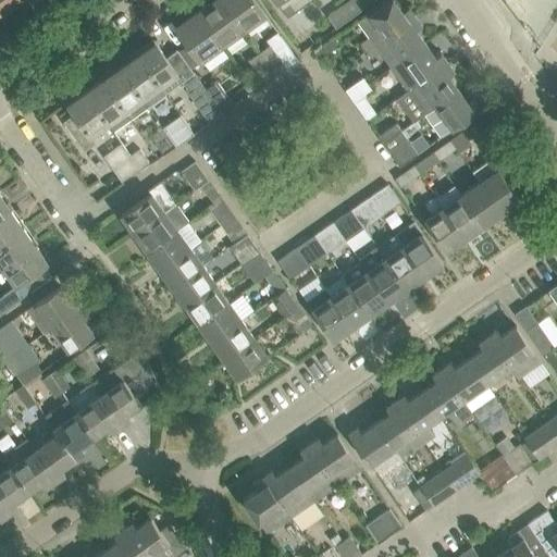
[(0,0),(0,13),(0,14),(20,0),(0,0)]
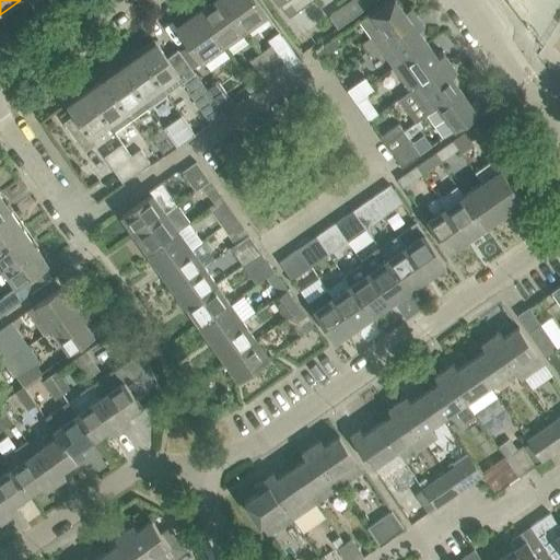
[(222,0),(212,0),(198,11),(223,45),(245,30),(222,0)]
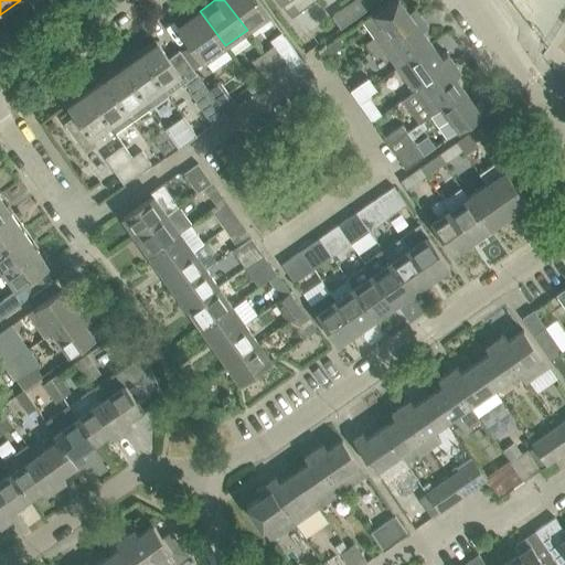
[(257,0),(224,0),(247,30),(268,14),(257,0)]
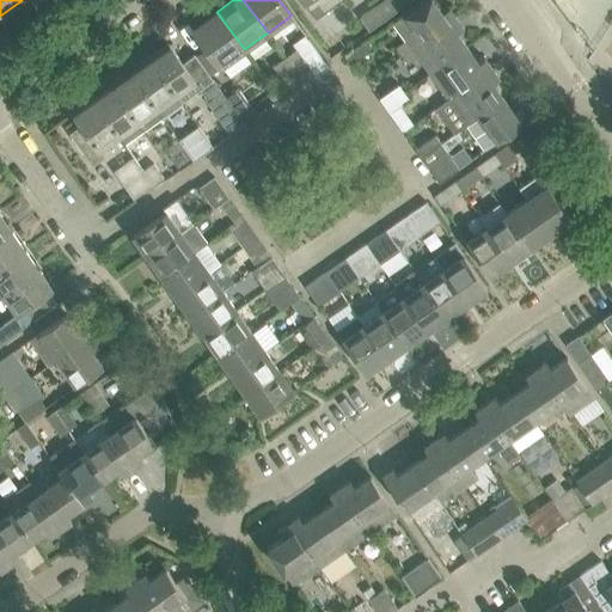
[(304,0),(316,16),(336,0),(304,0)]
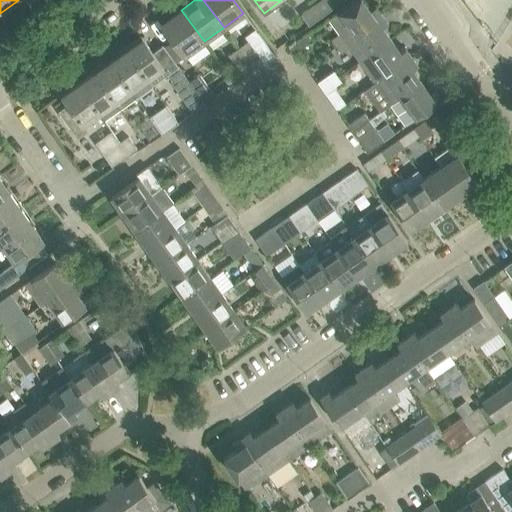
[(320,0),(300,14),(308,26),(344,0),(320,0)]
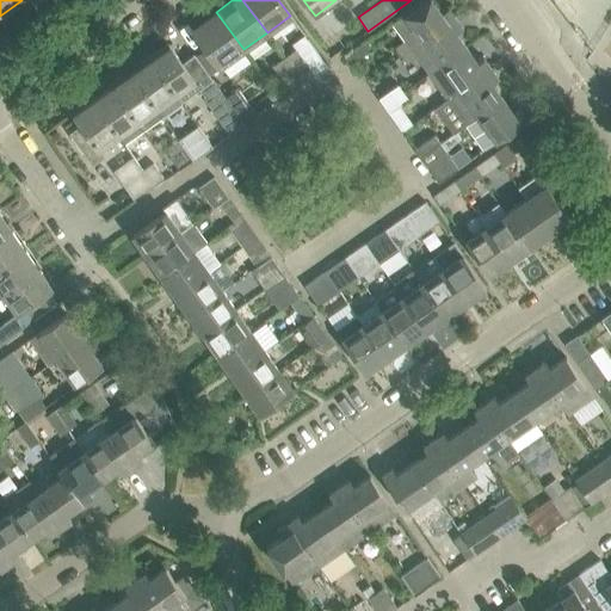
[(432,0),(424,0),(393,22),(406,39),(395,48),(401,57),(456,18),(448,7),(442,12),(432,0)]
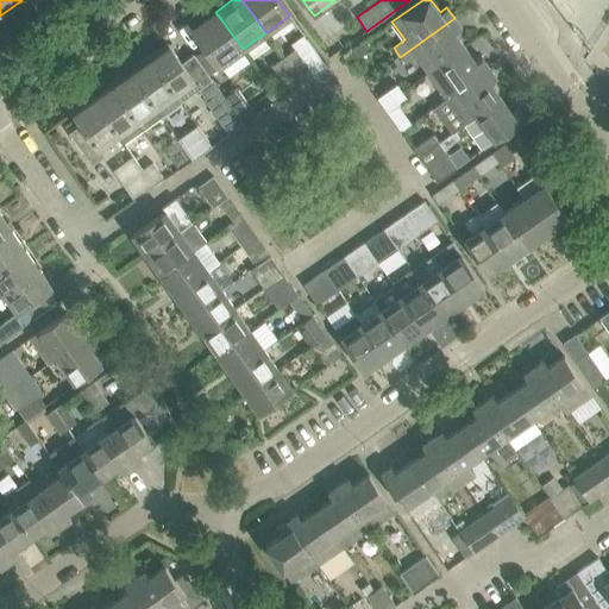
[(206,48),(195,56),(208,74),(243,49),(215,12),(192,29),(206,48)]
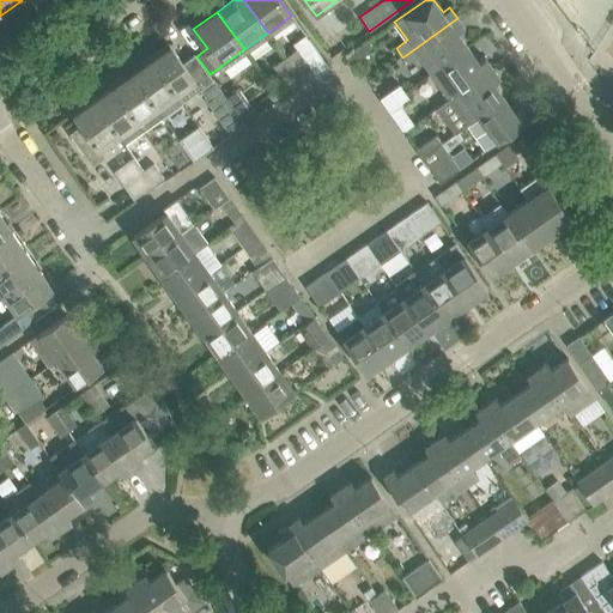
[(457,18),(402,58),(407,64),(418,55),(432,73),(449,61),(468,48),(457,32),(463,28),(457,18)]
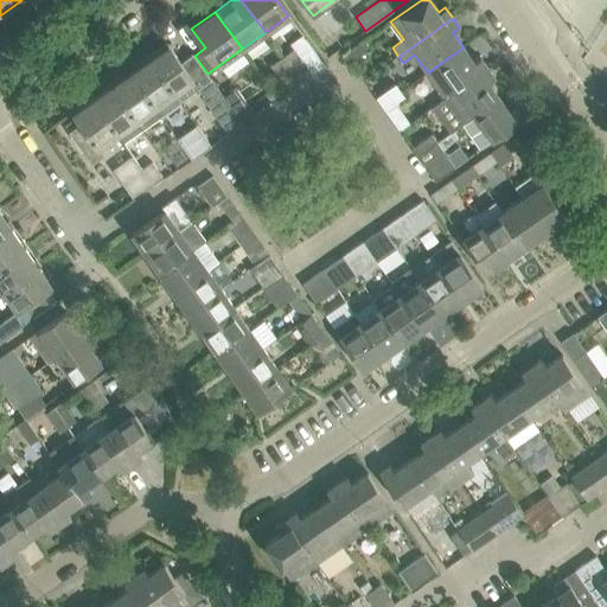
[(363,39),(344,53),(350,62),(369,48),(363,39)]
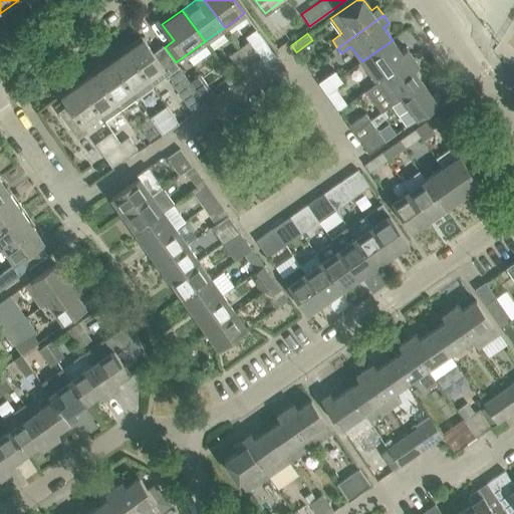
[(143,38),(125,50),(152,87),(153,86),(152,85),(168,74),(173,80),(173,85),(176,90),(189,81),(175,62),(176,62),(165,47),(163,45),(153,52),(143,38)]
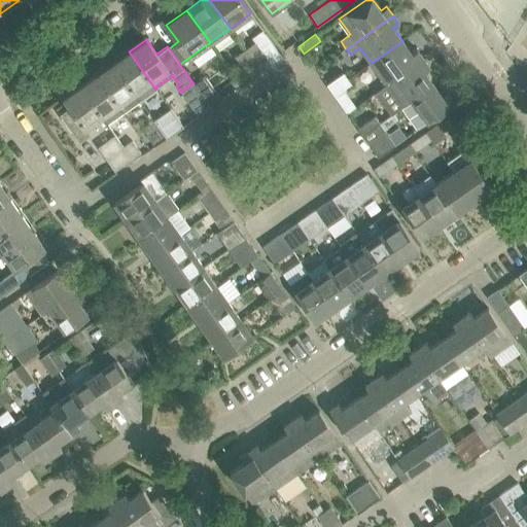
[(386,53),(372,63),(386,84),(374,93),(376,94),(424,59),(418,50),(412,55),(402,41),(386,53)]
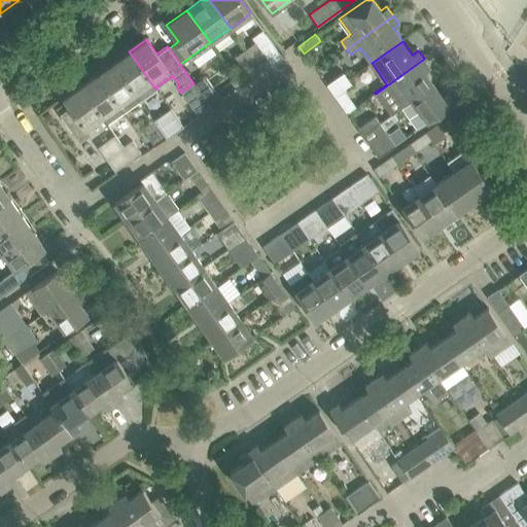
[(254,42),(245,48),(260,71),(270,64),(254,42)]
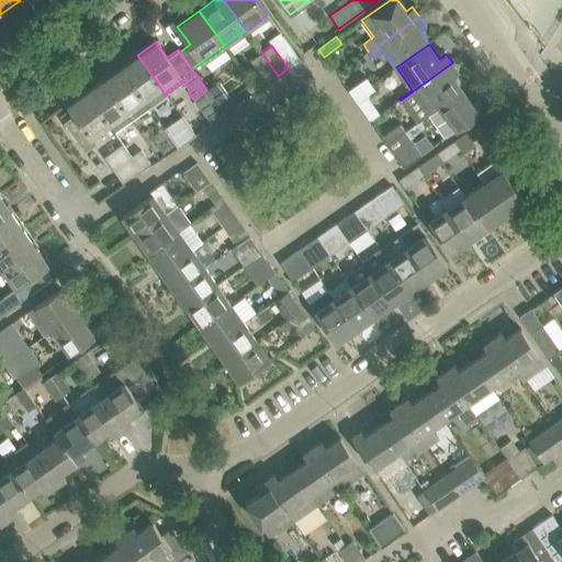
[(261,52),(249,60),(266,83),(278,76),(261,52)]
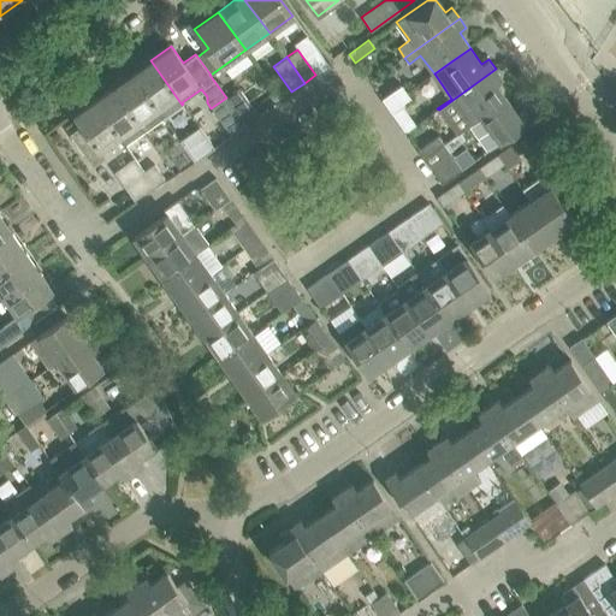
[(150,60),(131,73),(164,118),(182,105),(150,60)]
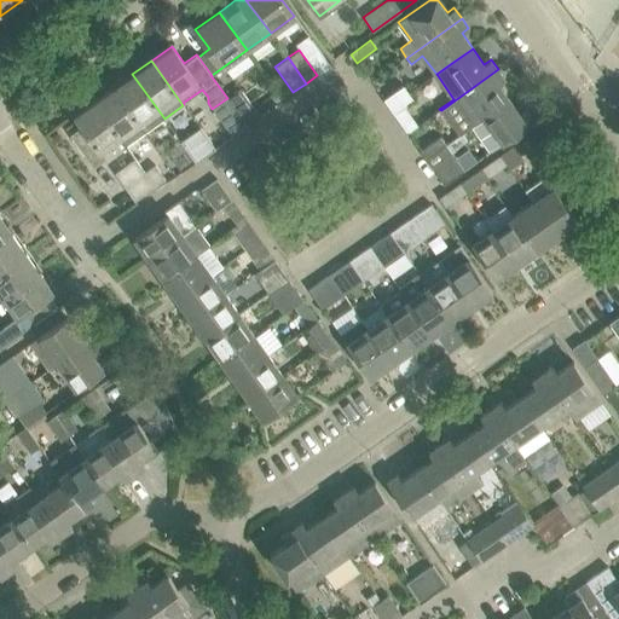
[(498,69),(441,110),(458,136),(472,126),(509,99),(498,84),(504,79),(498,69)]
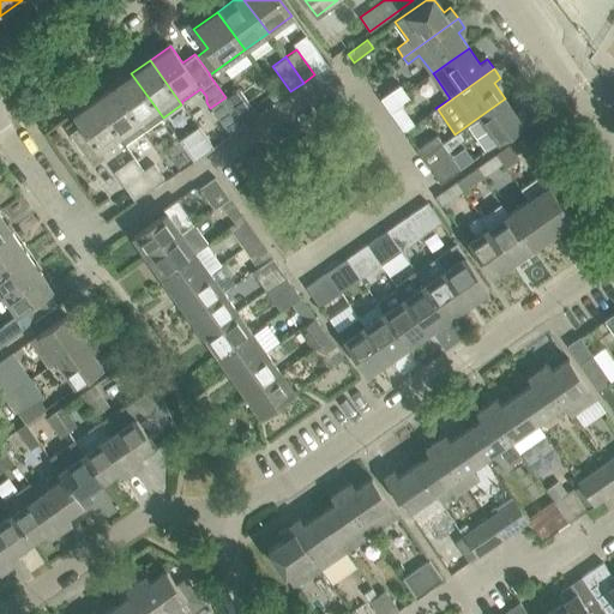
[(131,73),(112,86),(143,131),(161,118),(162,119),(163,118),(131,73)]
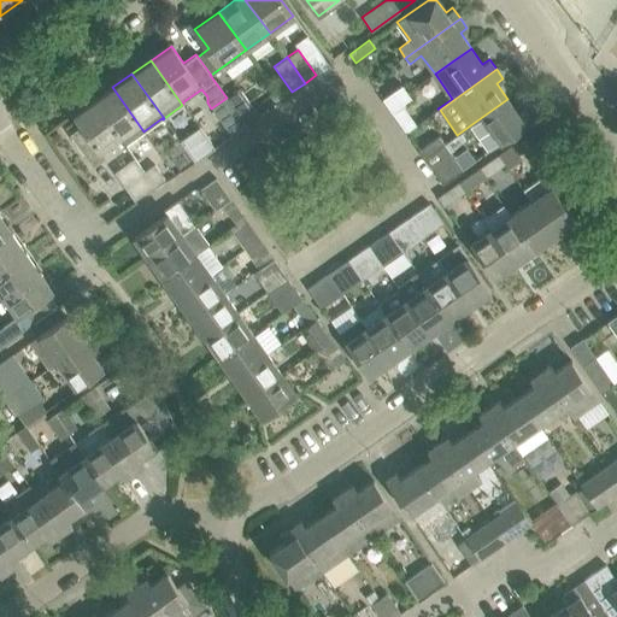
[(401,84),(392,92),(403,106),(412,100),(401,84)]
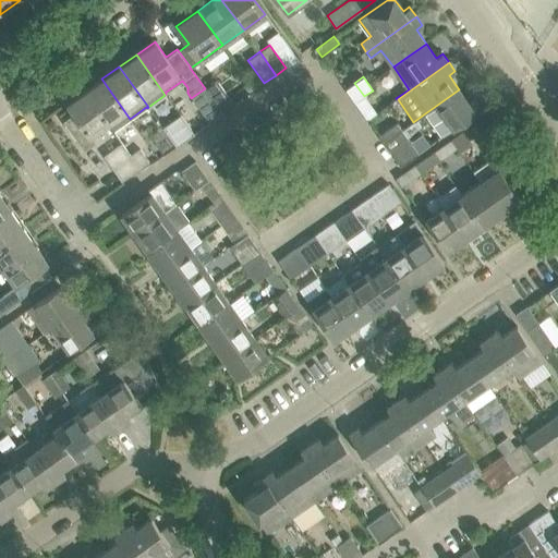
[(101,79),(84,91),(113,132),(130,119),(101,79)]
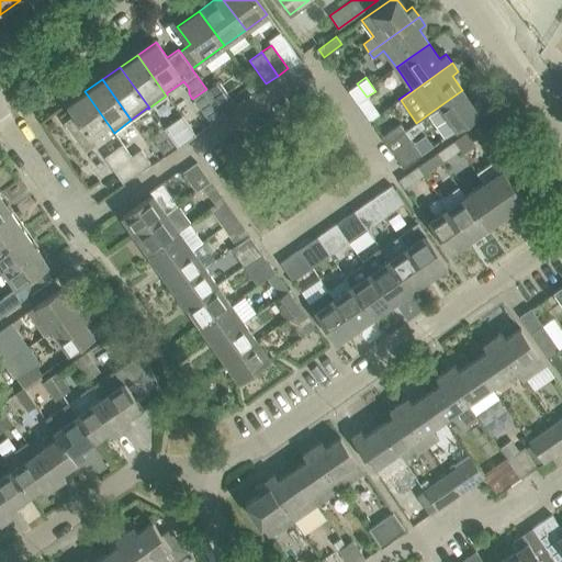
[(216,81),(206,89),(222,111),(225,114),(235,107),(216,81)]
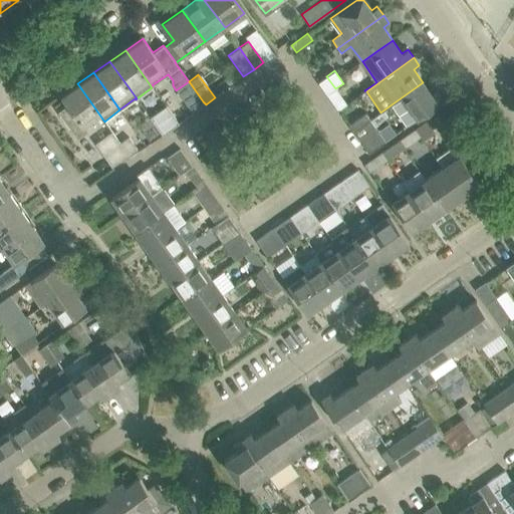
[(326,76),(317,82),(326,95),(335,88),(326,76)]
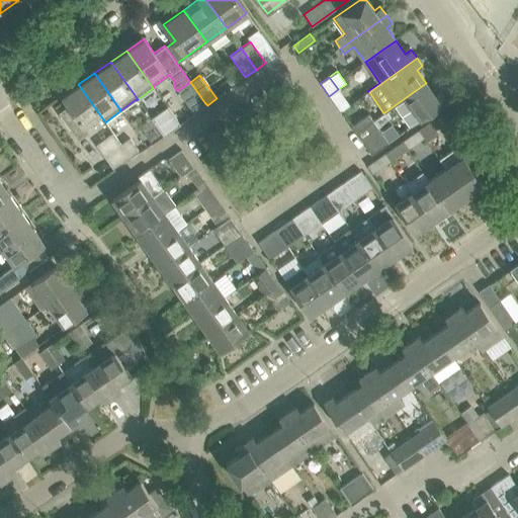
[(190,82),(177,91),(194,114),(207,105),(204,102),(190,82)]
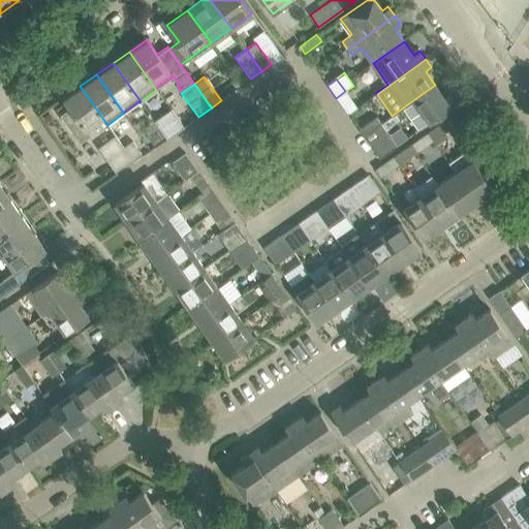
[(435,85),(403,107),(418,130),(457,103),(450,94),(445,97),(435,85)]
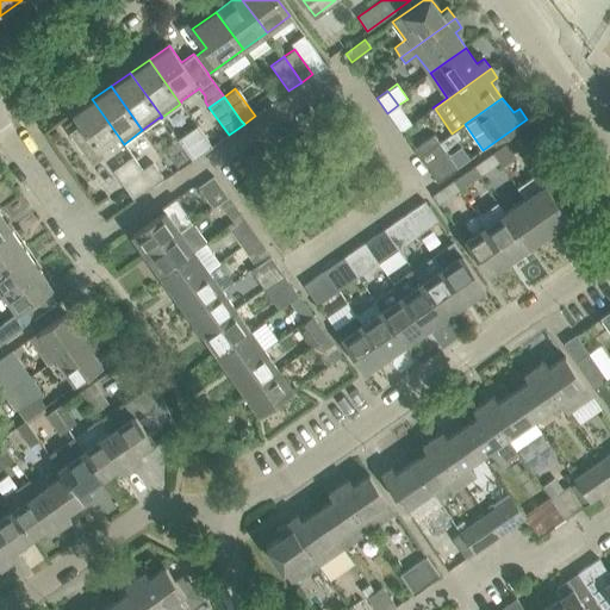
[(124,144),(92,99),(73,113),(80,125),(69,134),(92,166),(105,156),(100,149),(117,137),(123,144),(124,144)]
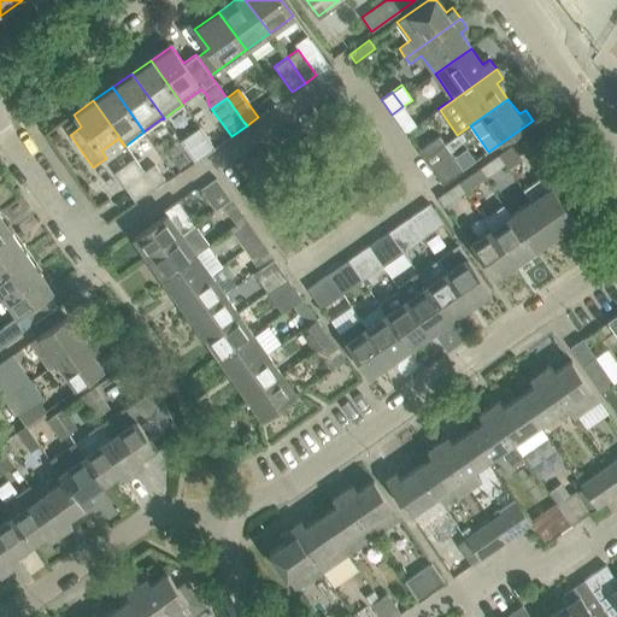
[(180,141),(195,162),(213,148),(211,145),(205,136),(199,128),(180,141)]
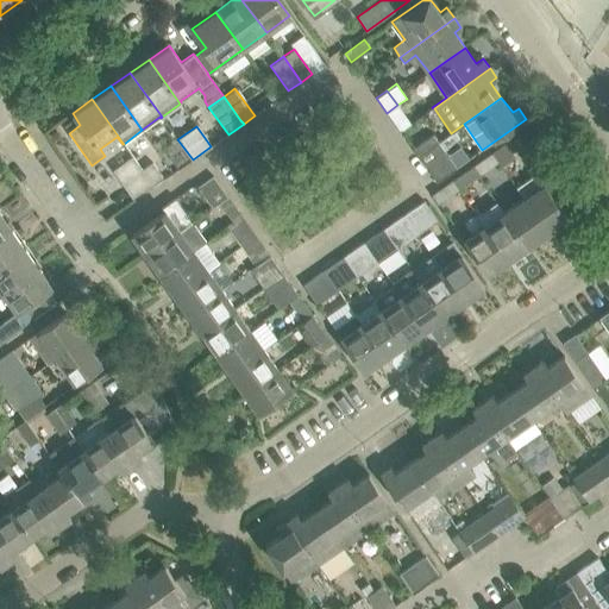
[(431,133),(410,148),(418,157),(438,143),(431,133)]
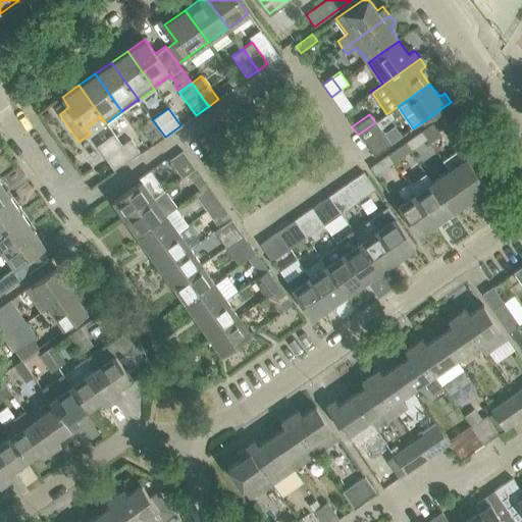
[(439,118),(423,131),(427,137),(445,125),(439,118)]
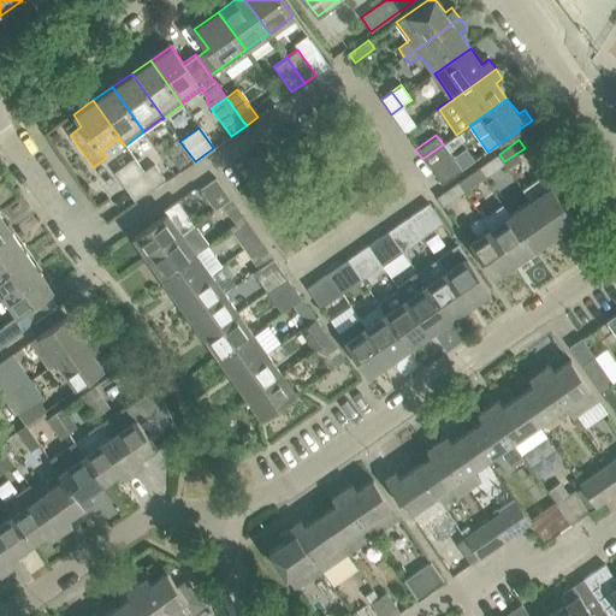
[(443,144),(422,159),(440,184),(462,170),(448,150),(443,144)]
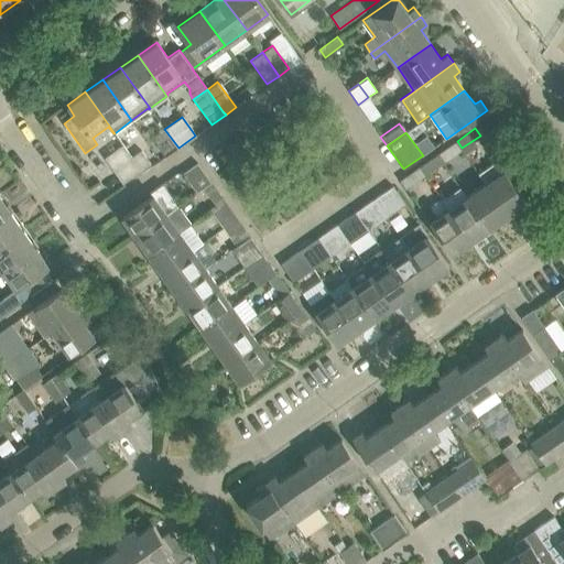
[(175,145),(167,136),(156,144),(163,154),(175,145)]
